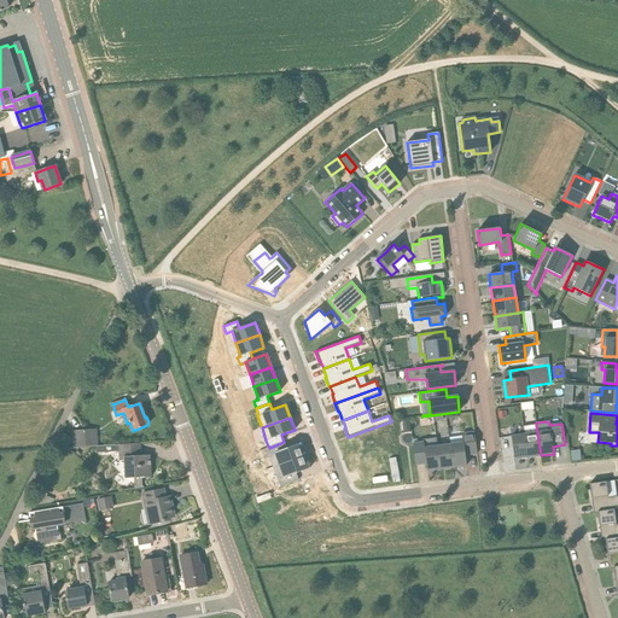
[(536,425),(523,426),(524,435),(528,458),(541,455),(537,432),(536,425)]
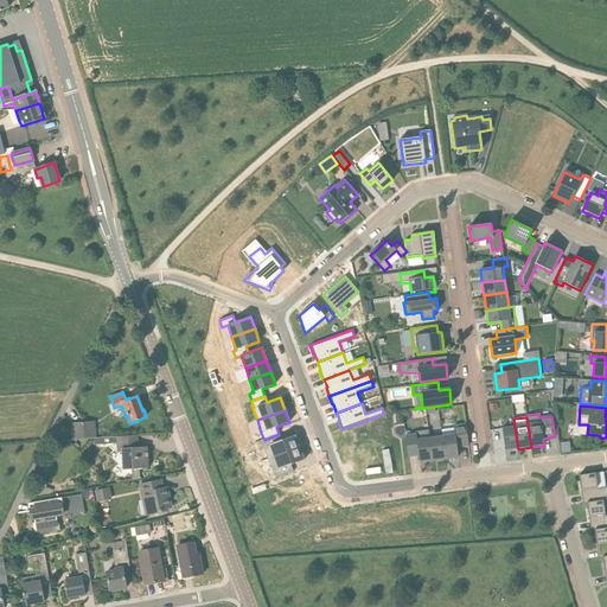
[(72,440),(95,438),(94,423),(72,425),(72,440)]
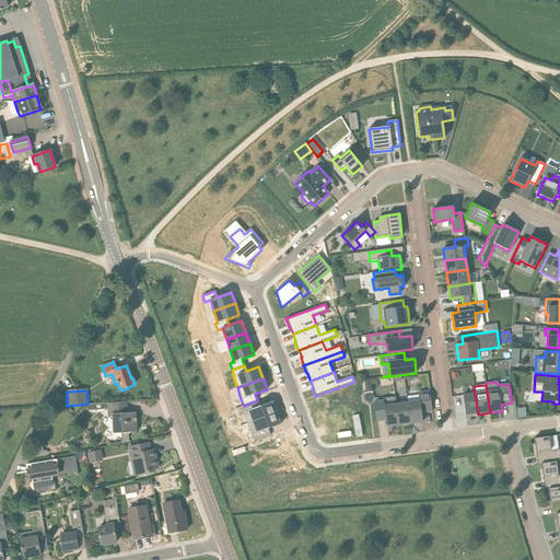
[(419,401),(408,403),(410,423),(422,422),(421,412),(432,411),(430,392),(429,392),(418,393),(419,401)]
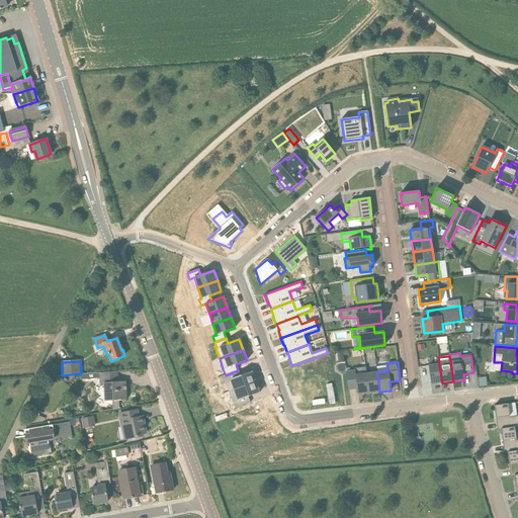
[(55,370),(58,372),(61,367),(52,363),(47,372),(53,375),(55,370)]
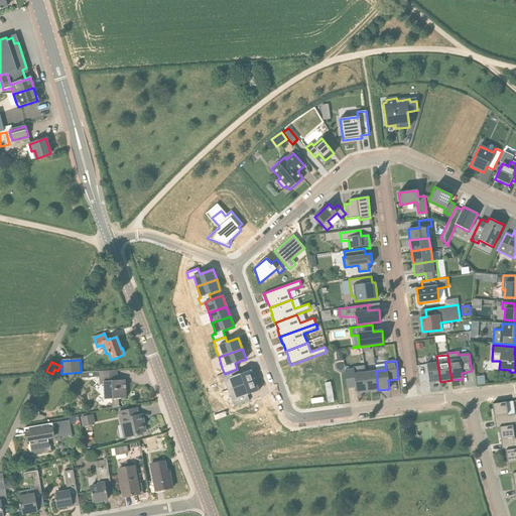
[(437,363),(426,364),(429,383),(440,382),(437,363)]
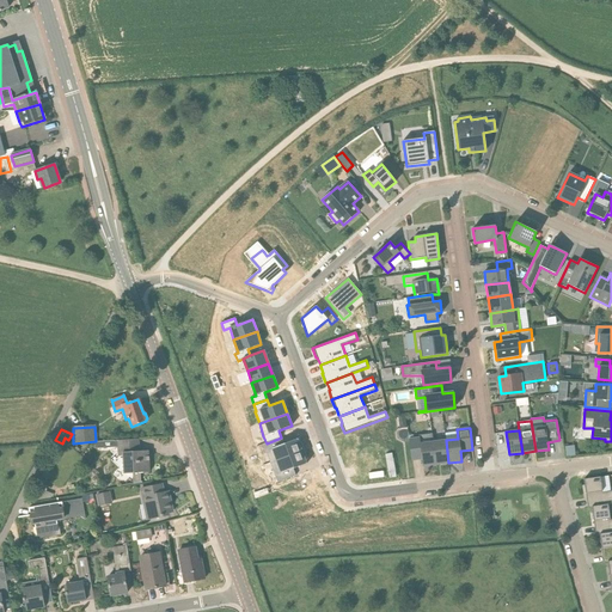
[(267,444),(263,445),(270,463),(304,451),(300,444),(299,444),(298,440),(298,439),(283,445),(281,438),(267,444)]
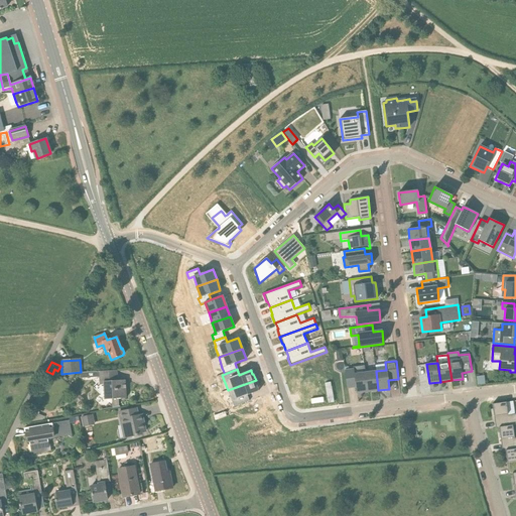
[(354,369),(345,370),(347,388),(356,387),(357,393),(368,391),(365,373),(355,374),(354,369)]
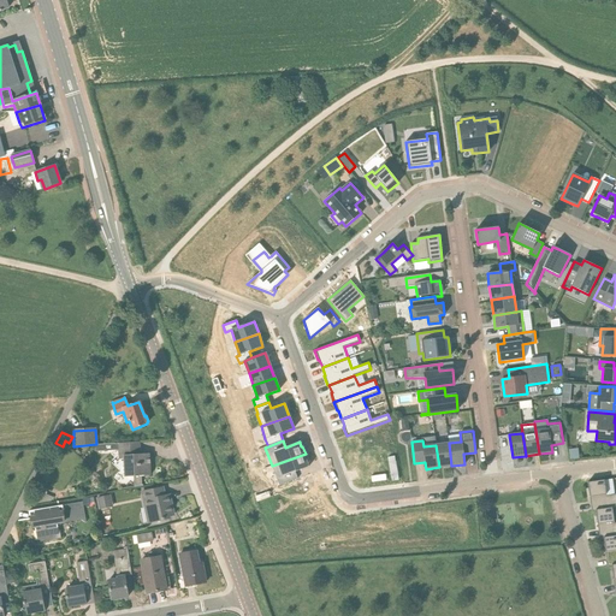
[(117,444),(102,444),(102,451),(117,451),(120,451),(120,460),(125,460),(126,478),(134,477),(141,477),(150,475),(149,454),(140,455),(140,442),(119,443),(119,444),(117,444)]
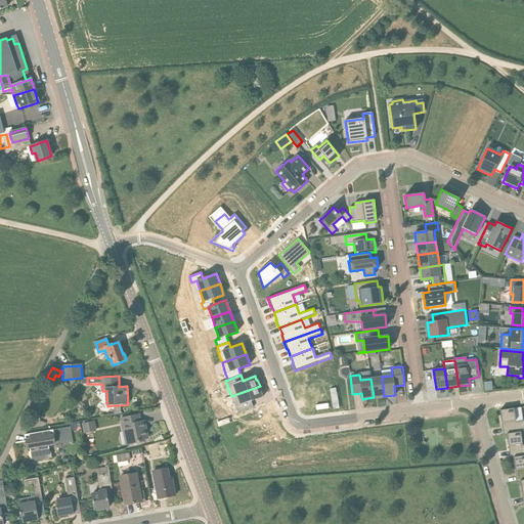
[(382,377),(370,379),(374,397),(384,396),(382,377)]
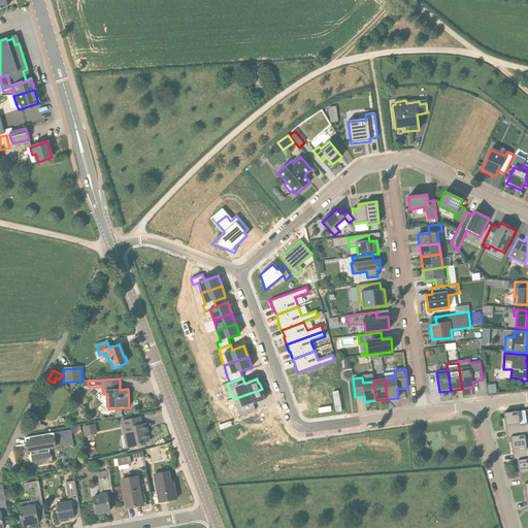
[(335,399),(330,386),(299,397),(300,398),(306,414),(316,410),(315,406),(335,399)]
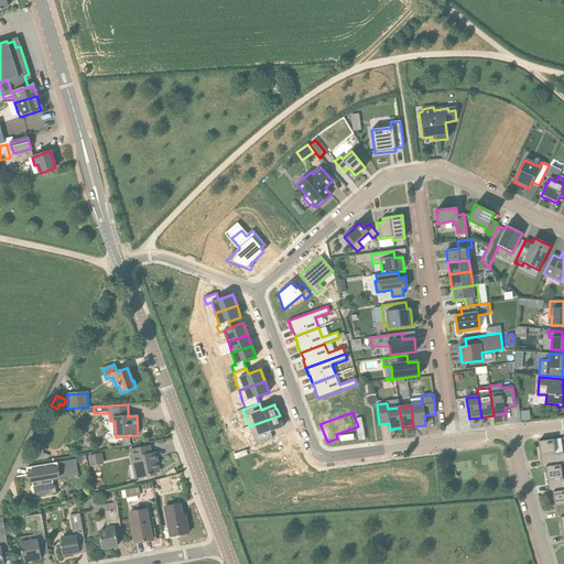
[(280,415),(249,426),(256,444),(272,438),(270,432),(283,427),(282,426),(281,423),(282,422),(280,415)]
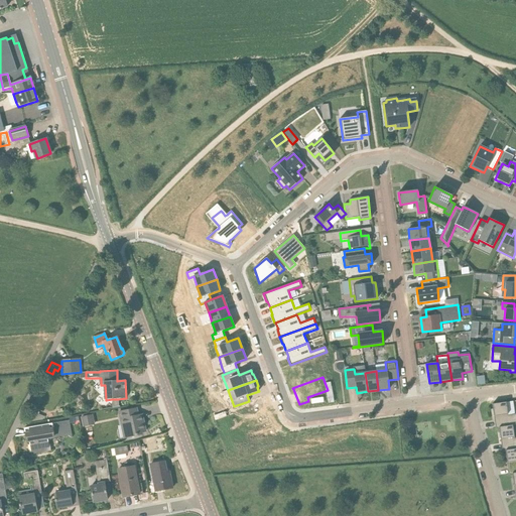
[(505,401),(491,403),(493,415),(494,415),(496,426),(495,426),(495,427),(515,423),(515,411),(507,413),(505,401)]
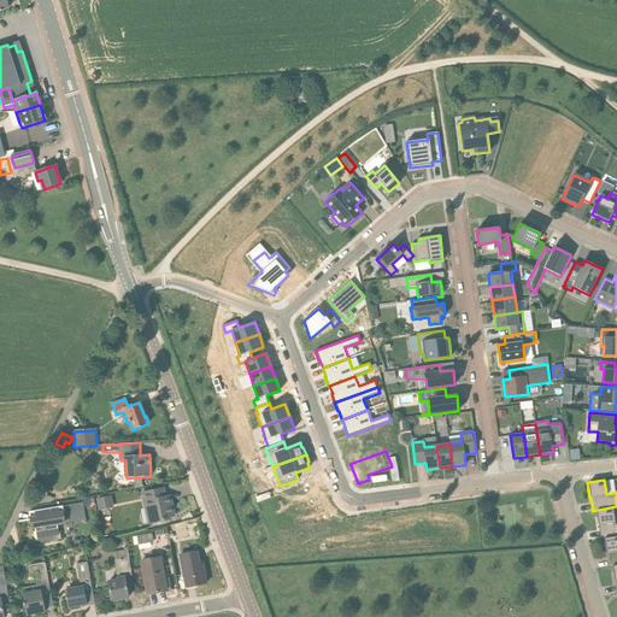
[(151,491),(141,493),(145,509),(151,507),(154,522),(158,522),(170,519),(169,517),(174,516),(171,500),(168,500),(166,497),(164,497),(163,488),(151,491)]
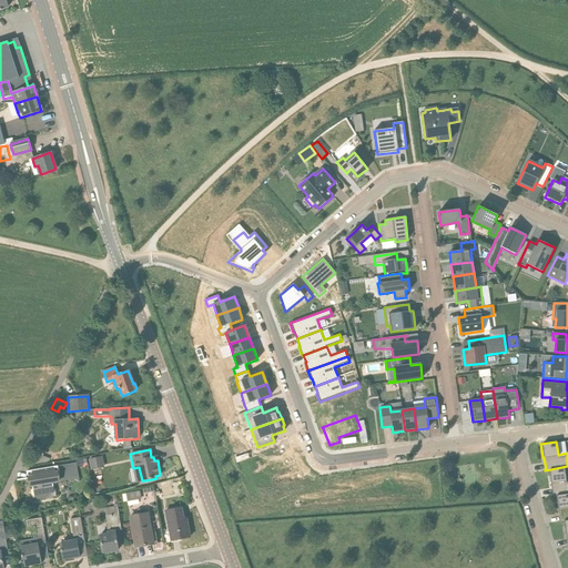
[(293,463),(288,452),(269,459),(273,470),(293,463)]
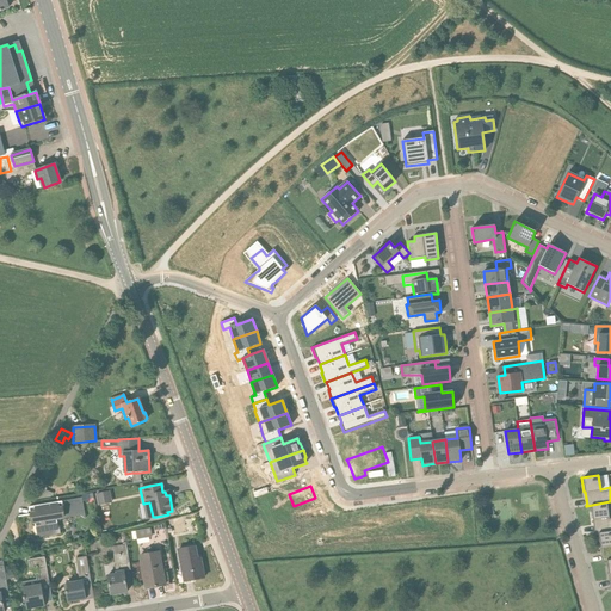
[(109,492),(96,495),(98,506),(110,504),(109,492)]
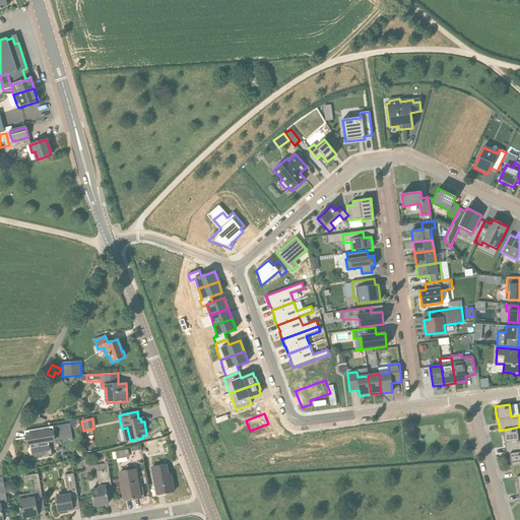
[(30,436),(25,436),(26,445),(29,444),(31,457),(51,454),(49,442),(68,438),(67,431),(71,430),(70,424),(66,425),(53,427),(29,431),(30,436)]
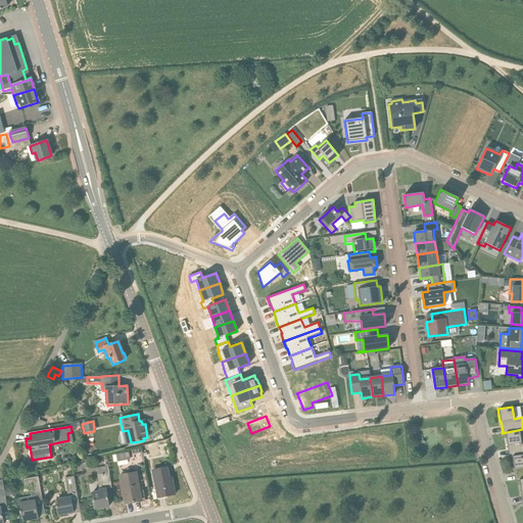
[(274,436),(270,426),(251,433),(255,443),(274,436)]
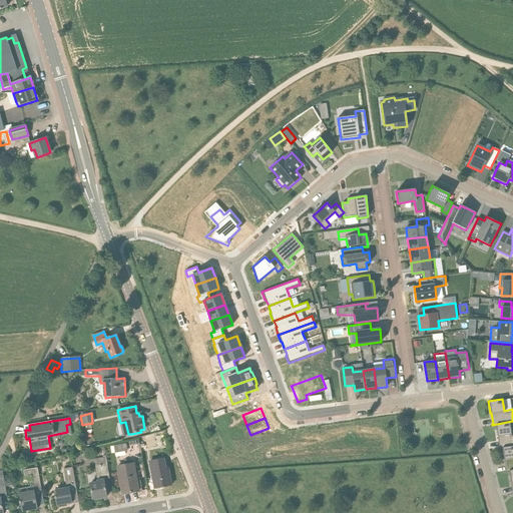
[(510,424),(496,426),(497,430),(498,437),(499,441),(500,448),(499,448),(499,449),(503,449),(512,447),(512,435),(511,436),(510,424)]
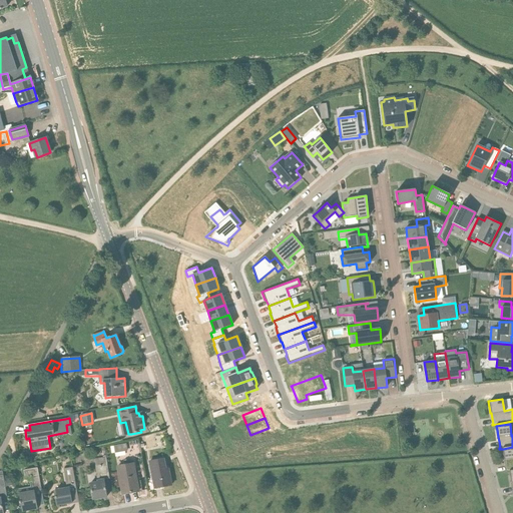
[(273,439),(269,428),(250,435),(254,445),(273,439)]
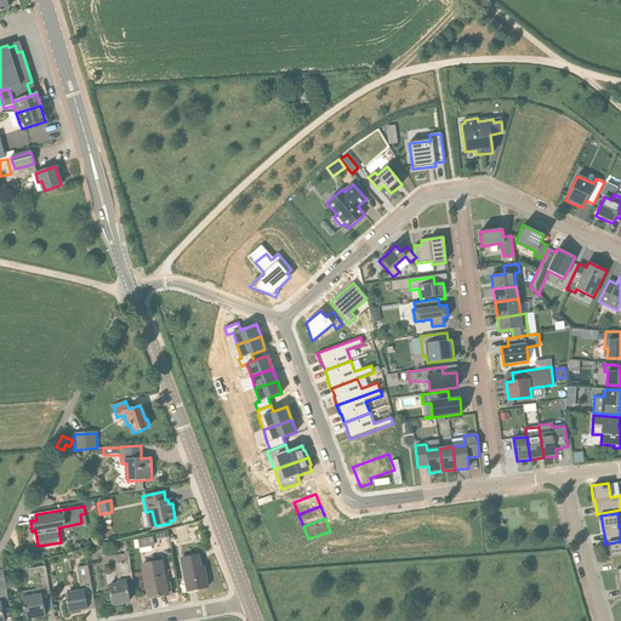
[(620,541),(609,543),(609,548),(610,557),(611,557),(613,562),(614,570),(613,570),(613,571),(616,570),(620,569),(620,541)]
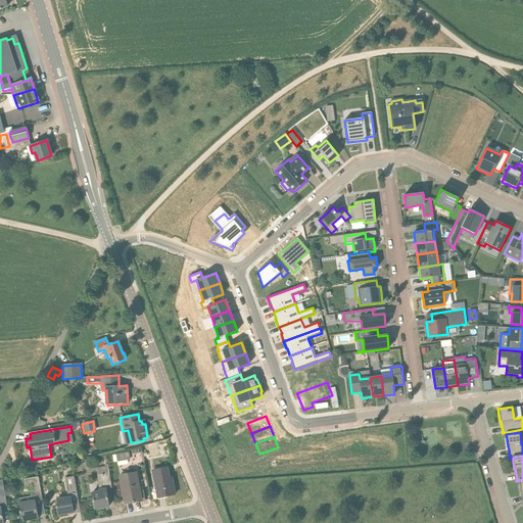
[(99,489),(100,489),(100,492),(92,493),(94,509),(108,507),(105,485),(111,484),(108,466),(96,468),(97,475),(99,489)]
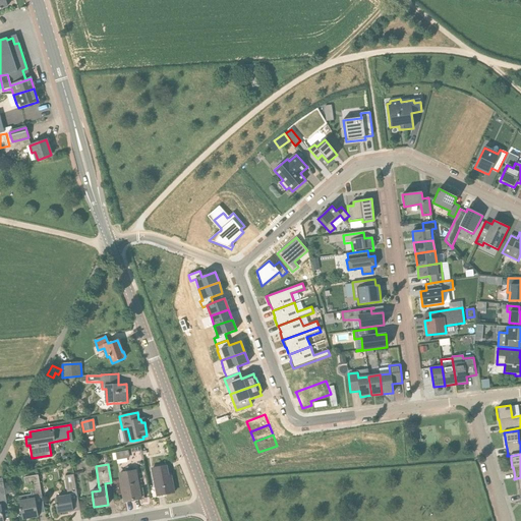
[(156,487),(151,488),(153,499),(158,498),(158,496),(164,495),(174,493),(172,480),(169,480),(168,473),(166,466),(153,469),(156,487)]
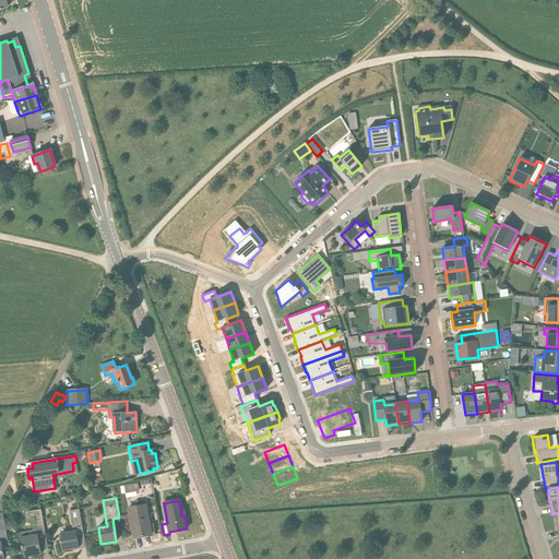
[(146,506),(129,509),(133,538),(142,537),(150,536),(151,536),(146,506)]
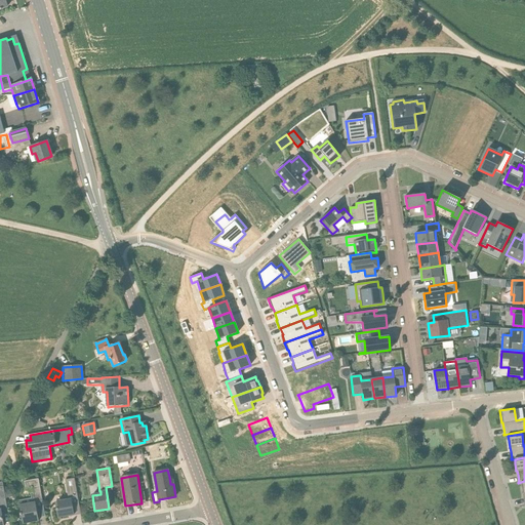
[(58,508),(55,508),(57,517),(73,515),(74,515),(72,506),(79,505),(75,478),(65,480),(68,499),(59,501),(57,501),(58,508)]
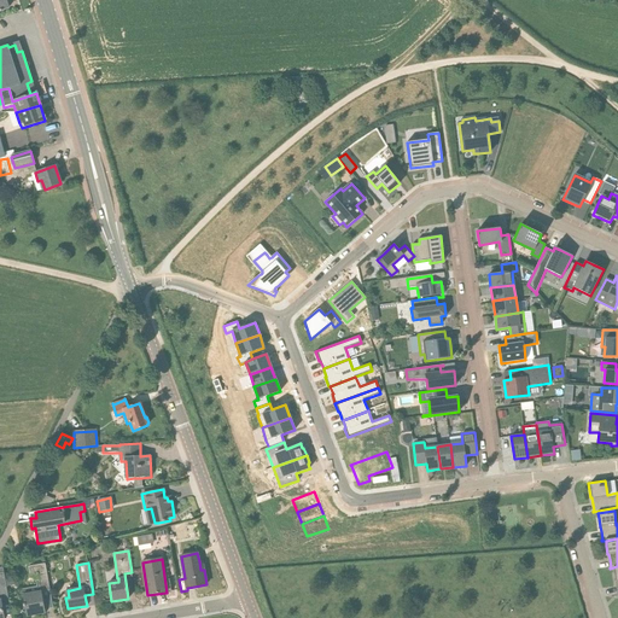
[(50,589),(45,564),(29,566),(30,576),(38,575),(41,590),(50,589)]
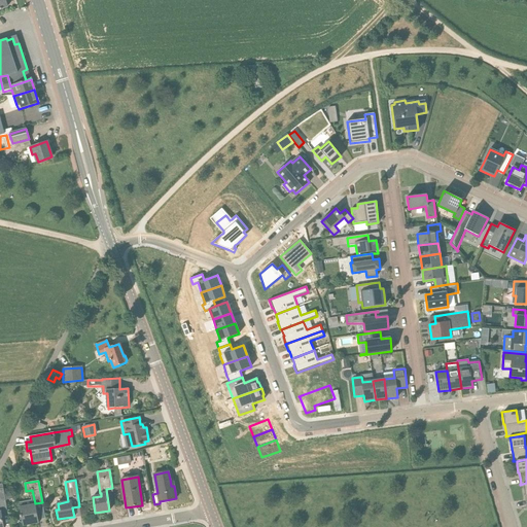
[(39,523),(35,504),(20,508),(23,526),(24,525),(38,523),(39,523)]
